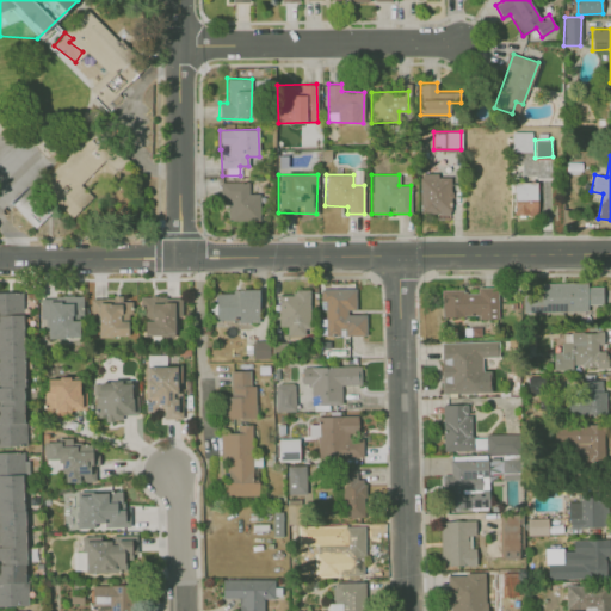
[(419,215),(450,215),(450,174),(419,174),(419,215)]
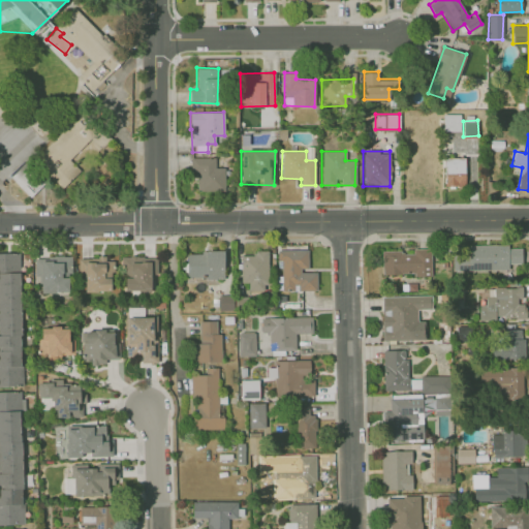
[(196,190),(224,191),(224,167),(215,166),(215,158),(190,157),(190,176),(197,176),(196,190)]
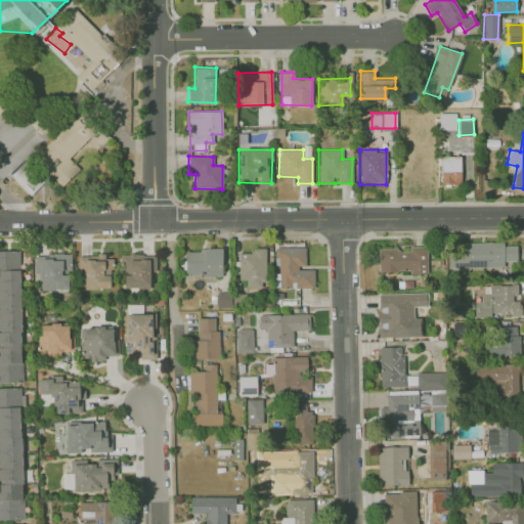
[(62,187),(79,169),(66,157),(48,174),(62,187)]
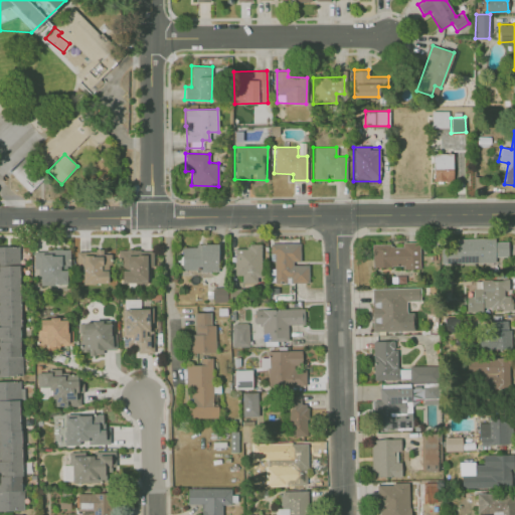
[(507,256),(490,256),(491,263),(442,264),(442,249),(459,249),(458,238),(496,237),(496,242),(510,242),(507,256)]
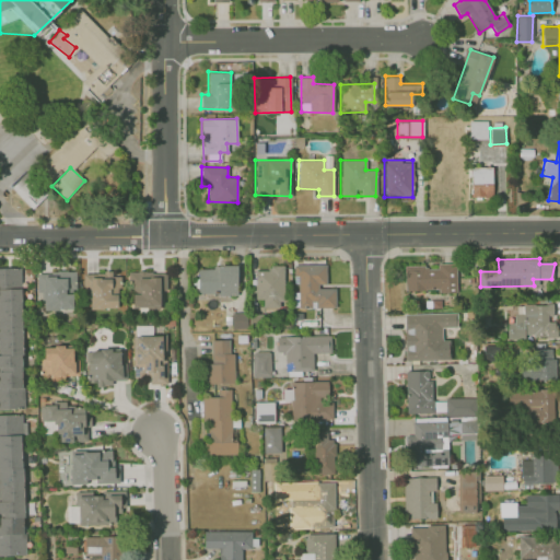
[(450,264),(450,293),(440,293),(440,288),(421,288),(421,291),(407,291),(407,265),(428,265),(428,268),(436,268),(436,264),(450,264)]
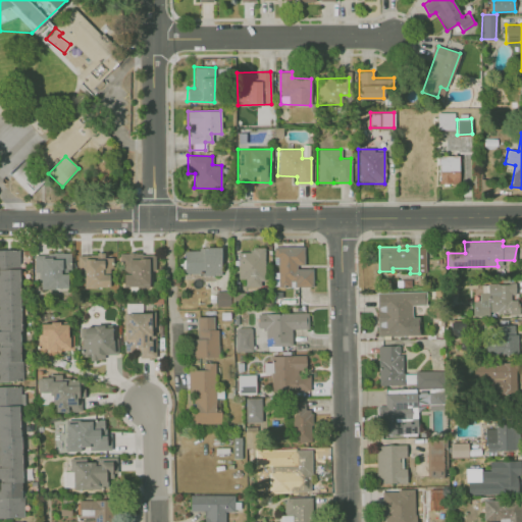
[(220,247),(197,247),(197,250),(184,250),(184,272),(204,272),(204,275),(220,275),(220,247)]
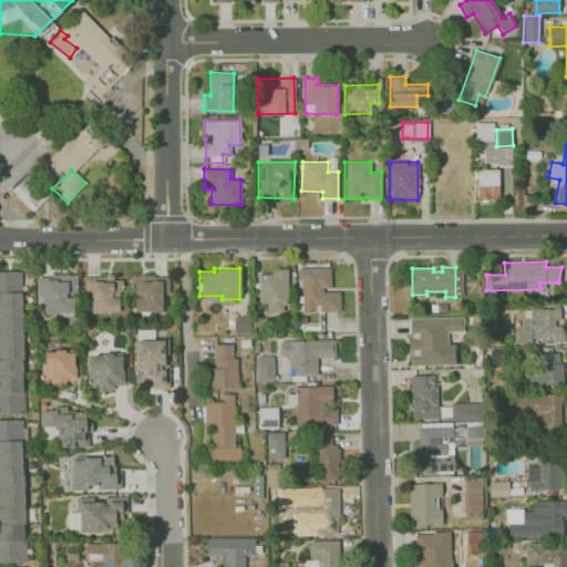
[(340,311),(320,311),(319,305),(316,305),(315,311),(302,311),(302,279),(297,279),(297,269),(330,268),(330,287),(321,287),(321,291),(339,291),(340,311)]
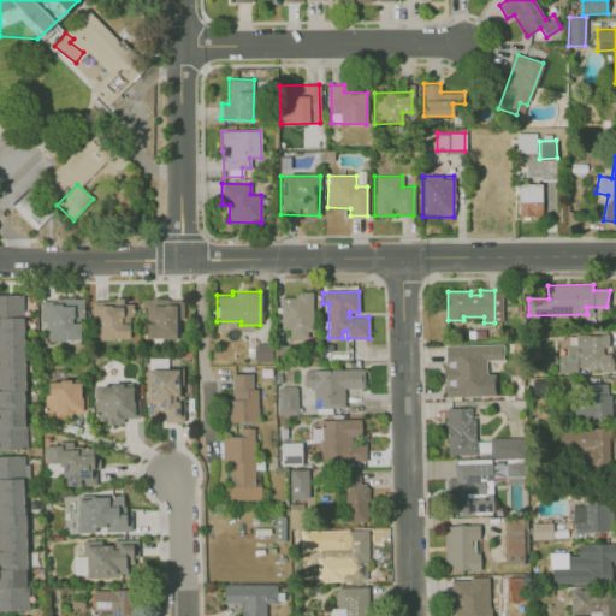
[(306,337),(289,338),(289,327),(282,327),(282,297),(297,297),(297,292),(311,292),(312,331),(306,331),(306,337)]
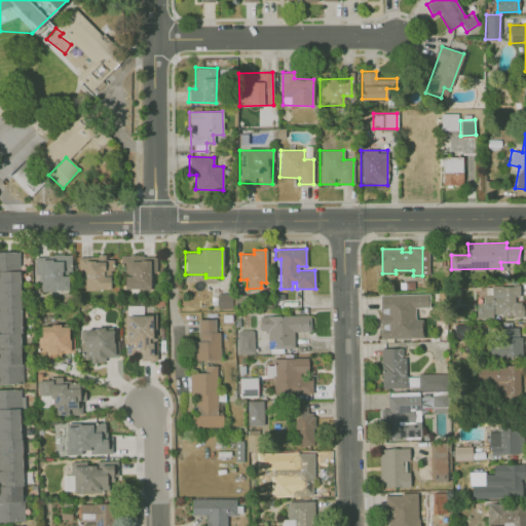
[(17,252),(0,252),(0,382),(24,382),(23,363),(21,363),(20,333),(21,333),(17,252)]
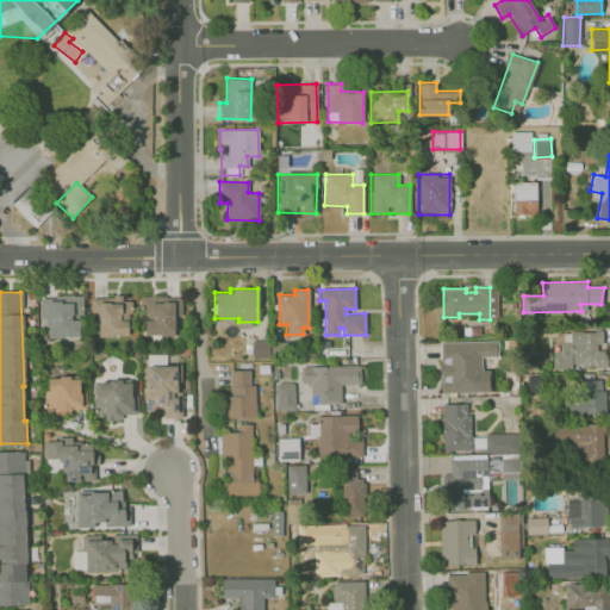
[(85,316),(85,294),(56,294),(56,298),(41,298),(41,316),(45,316),(45,323),(50,323),(50,336),(80,336),(80,317),(73,317),(73,316),(85,316)]
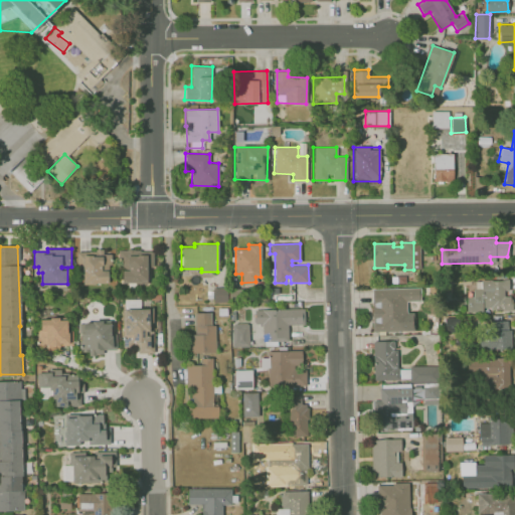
[(103,248),(95,249),(96,250),(75,251),(76,267),(82,267),(82,283),(108,282),(108,271),(101,271),(101,266),(104,266),(103,248)]
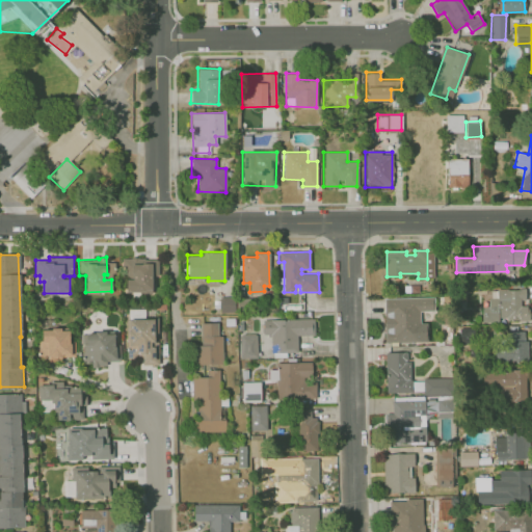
[(150,257),(122,257),(122,266),(129,266),(129,281),(126,281),(126,290),(139,290),(139,294),(153,294),(153,261),(150,261),(150,257)]
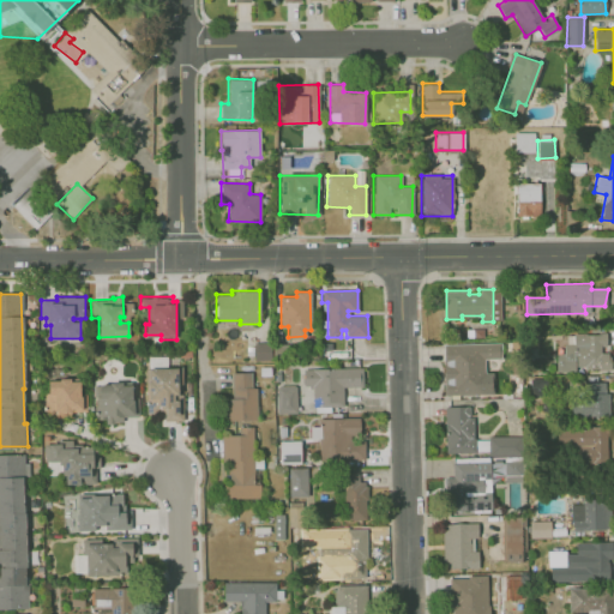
[(609,335),(578,336),(578,344),(565,344),(565,353),(555,354),(555,372),(613,372),(613,353),(602,353),(602,348),(611,348),(609,335)]
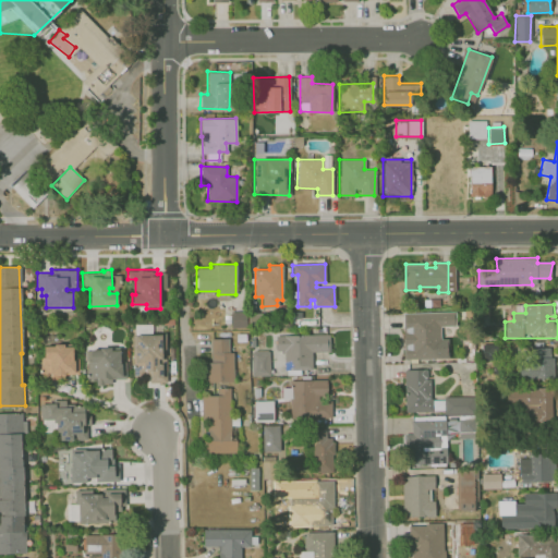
[(245,311),(230,311),(230,327),(245,327),(245,311)]
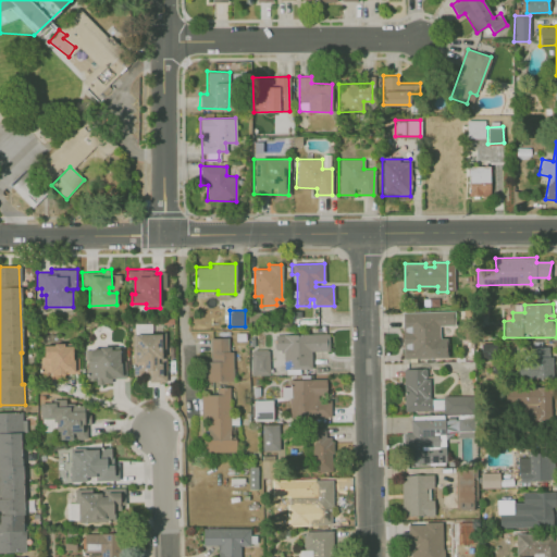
[(455,310),(403,310),(403,359),(441,359),(440,324),(455,324),(455,310)]
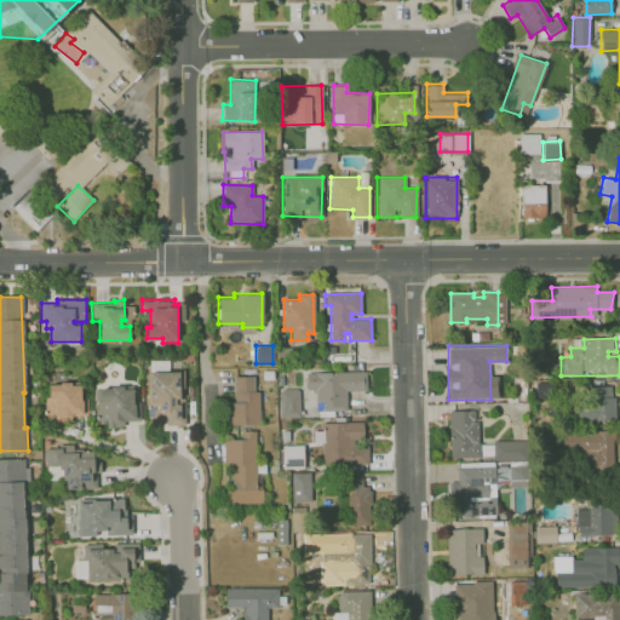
[(166,425),(185,425),(184,399),(181,399),(181,389),(185,389),(185,369),(168,369),(168,372),(147,373),(148,417),(154,417),(154,420),(166,420),(166,425)]
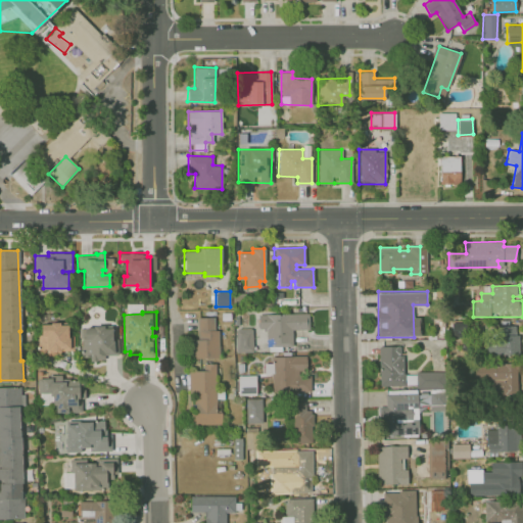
[(308,330),(291,329),(292,346),(266,346),(266,327),(258,328),(258,314),(308,313),(308,330)]
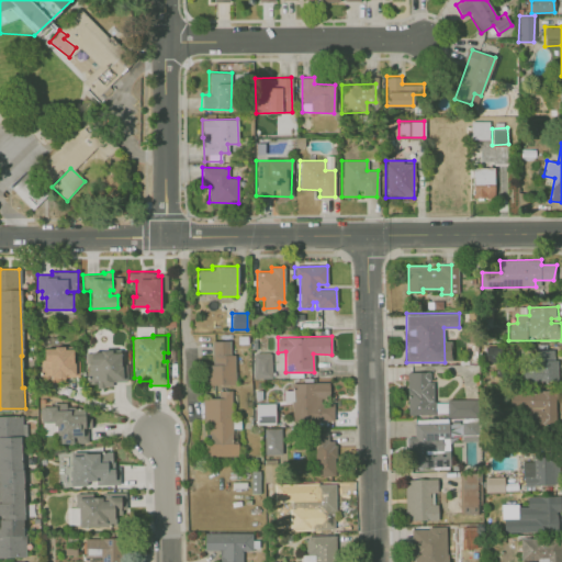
[(212,341),(231,340),(231,355),(234,355),(235,383),(206,384),(205,364),(213,364),(212,341)]
